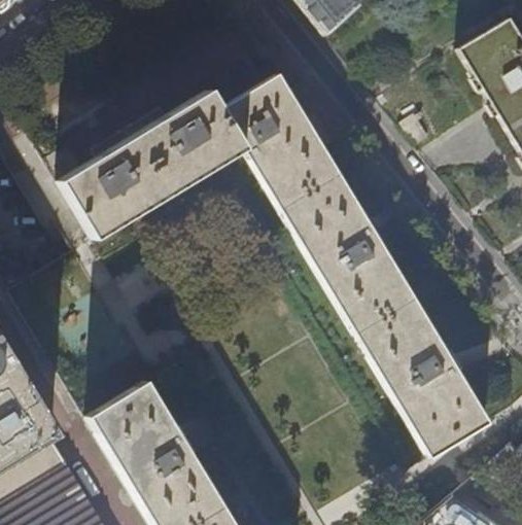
[(0,0),(0,9),(2,10),(9,5),(9,0),(0,0)]
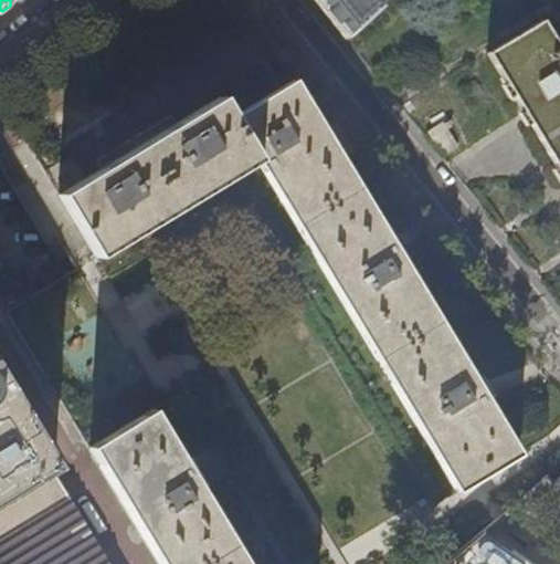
[(321,0),(350,35),(386,3),(382,0),(321,0)]
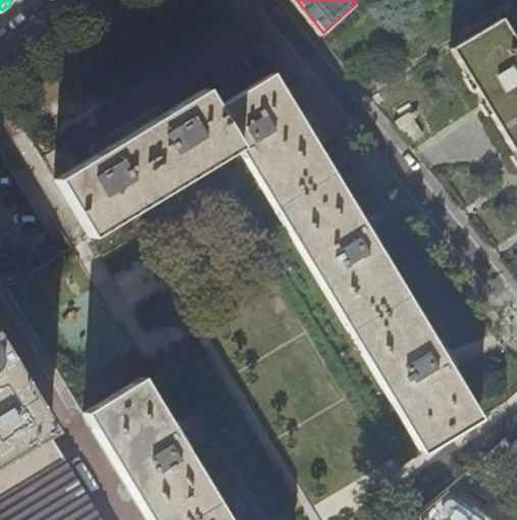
[(457,47),(516,149),(516,35),(506,17),(457,47)]
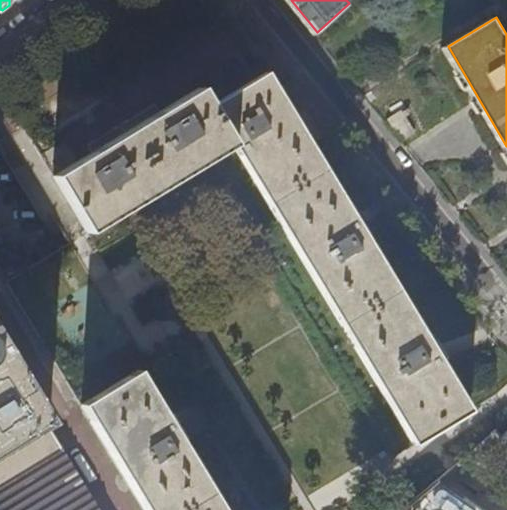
[(372,242),(357,217),(274,72),(221,108),(207,87),(169,114),(165,106),(97,145),(102,152),(61,176),(95,233),(242,149),(413,447),(475,410),(448,362),(432,338),(372,242)]
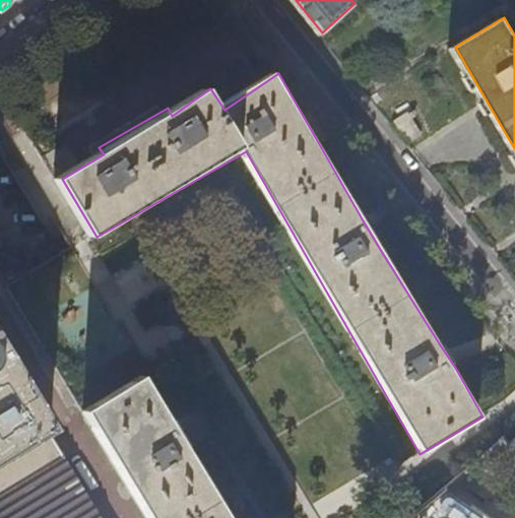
[(372,215),(363,220),(378,246),(387,241),(372,215)]
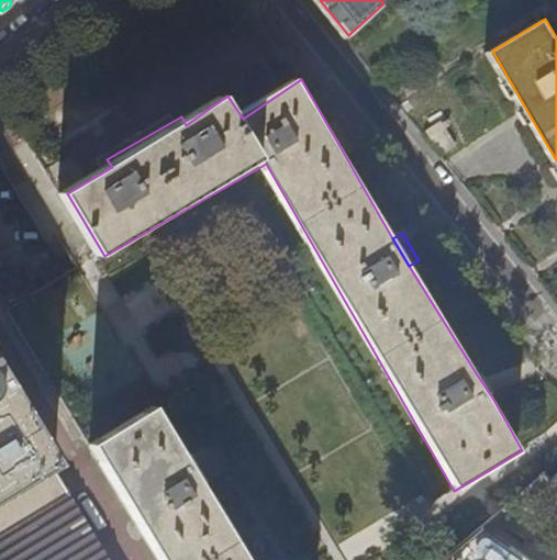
[(110,559),(53,465),(57,461),(0,362),(0,559),(110,559)]
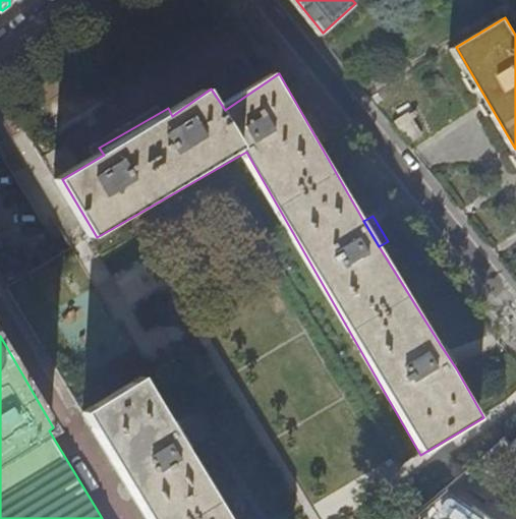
[(446,340),(440,344),(456,368),(462,364),(446,340)]
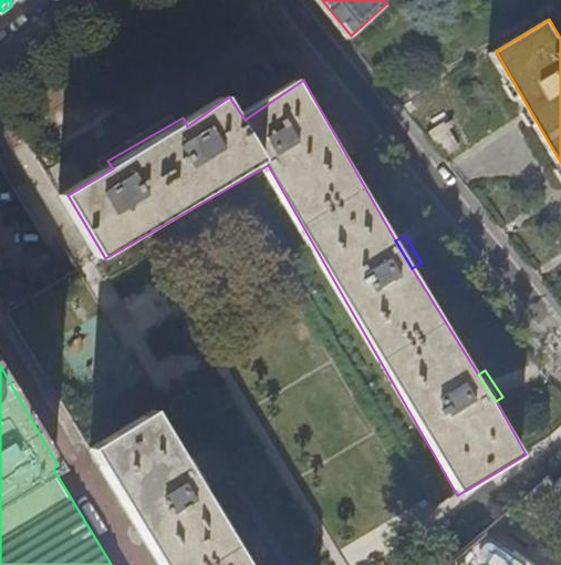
[(100,447),(169,564),(256,564),(164,409),(100,447)]
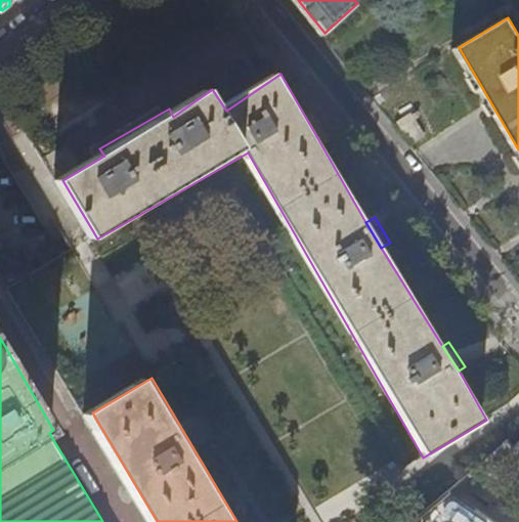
[(499,521),(450,491),(414,521),(499,521)]
